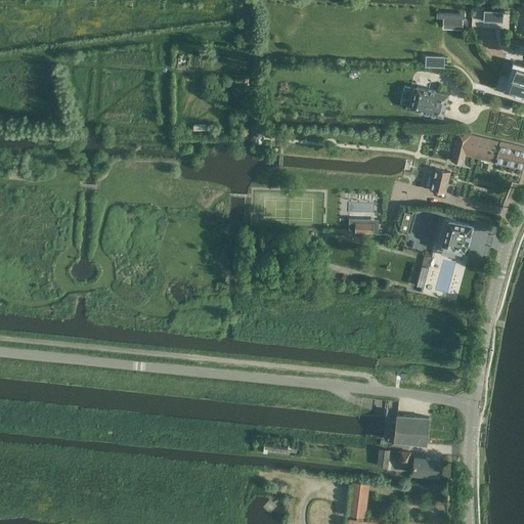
[(484,10),(483,22),(503,23),(504,11),(484,10)]
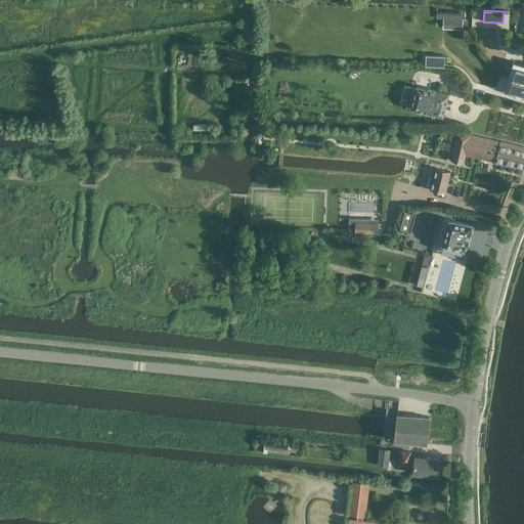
[(443,27),(462,28),(467,28),(468,22),(463,22),(463,20),(456,19),(456,12),(450,12),(449,19),(444,19),(443,27)]
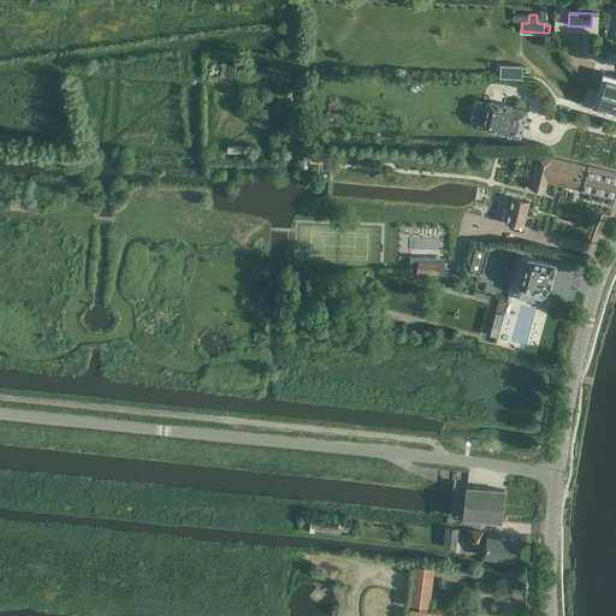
[(507,65),(501,64),(501,67),(499,78),(522,80),(523,65),(507,65)]
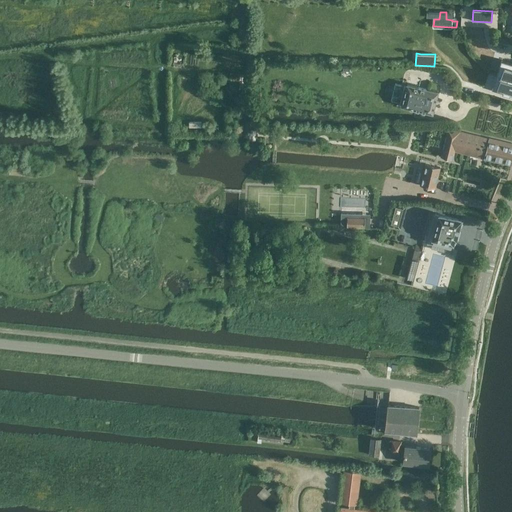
[(490,67),(497,69),(501,58),(494,56),(490,67)]
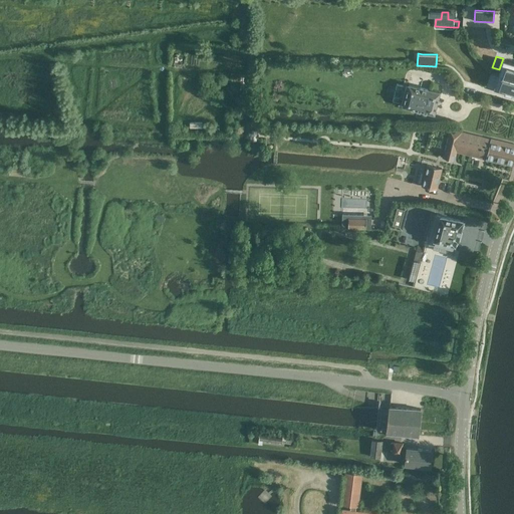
[(500,71),(499,73),(512,77),(512,79),(513,80),(513,63),(503,60),(500,71)]
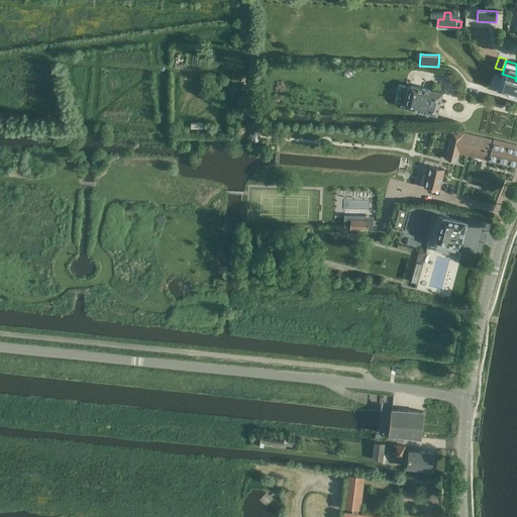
[(501,76),(497,92),(515,97),(516,93),(516,81),(515,80),(515,78),(502,74),(501,76)]
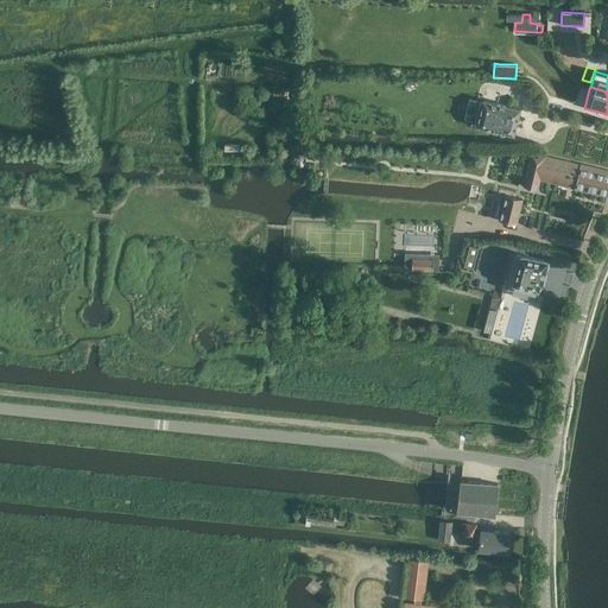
[(469,100),(464,120),(477,124),(477,126),(491,130),(513,135),(520,109),(506,106),(500,105),(496,103),(483,100),(482,103),(469,100)]
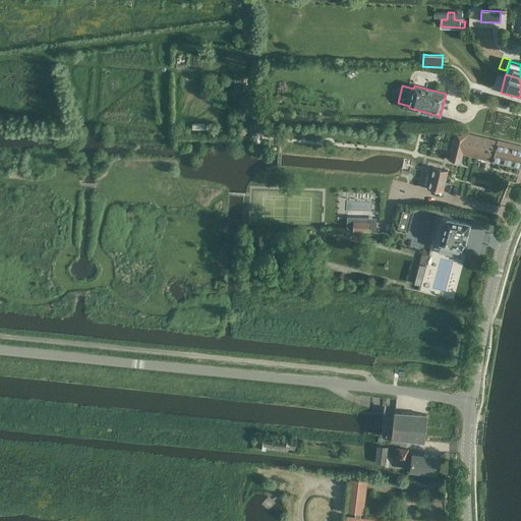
[(463,154),(520,168),(520,165),(520,147),(498,141),(497,141),(456,131),(449,160),(460,163),(463,154)]
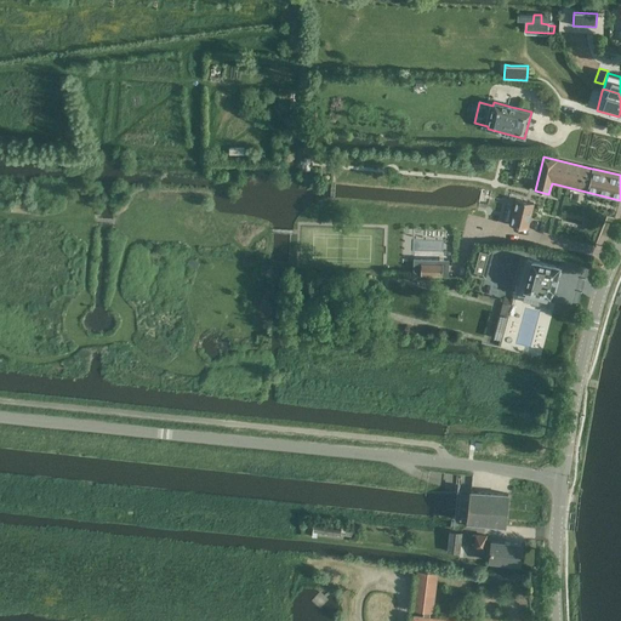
[(528,229),(534,204),(516,199),(510,224),(528,229)]
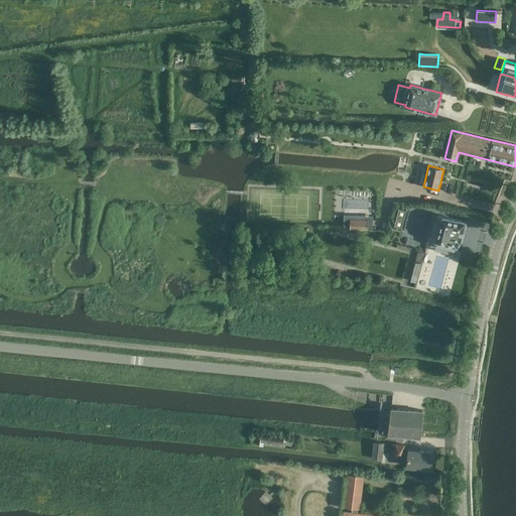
[(403,230),(409,208),(396,204),(390,227),(403,230)]
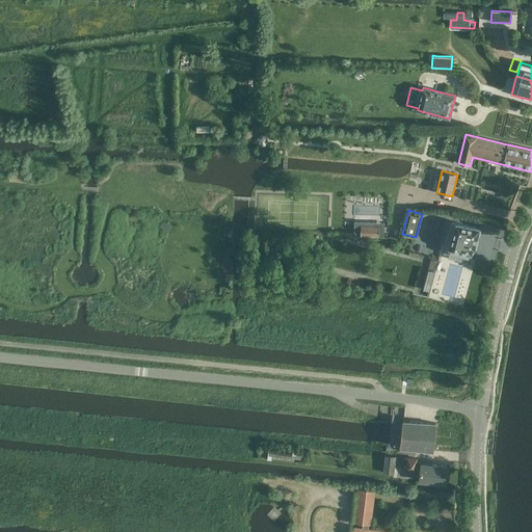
[(452,221),(444,253),(470,259),(472,249),(474,249),(479,229),(452,221)]
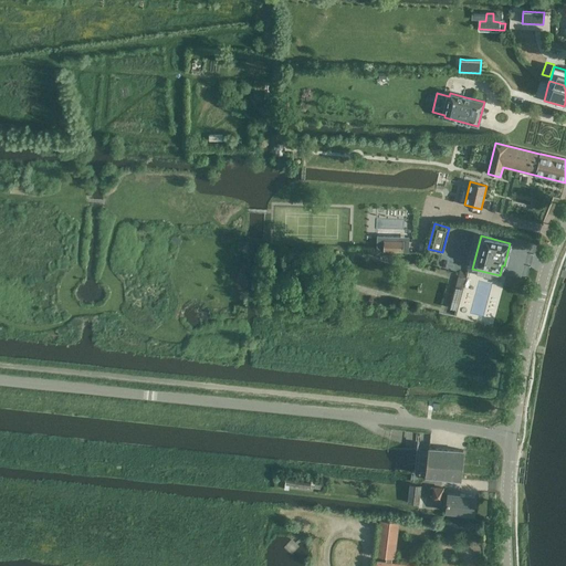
[(384,240),(384,252),(404,252),(404,241),(384,240)]
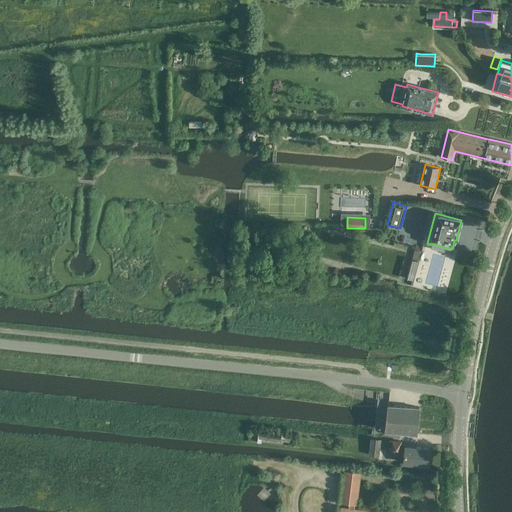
[(416,279),(421,248),(414,247),(409,278),(416,279)]
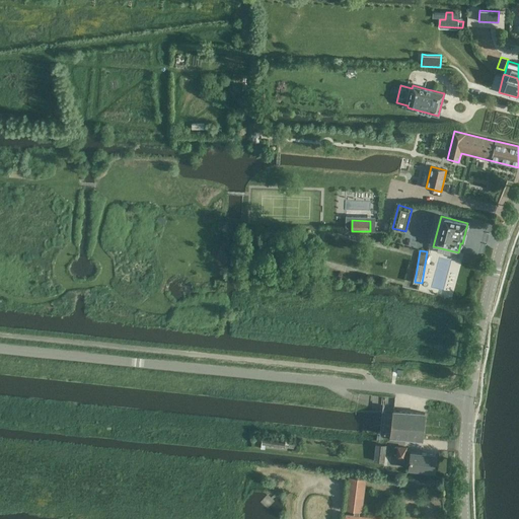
[(393,410),(393,411),(393,412),(391,435),(390,435),(390,437),(392,437),(420,440),(422,441),(422,439),(425,415),(425,413),(423,413),(395,410),(393,410)]
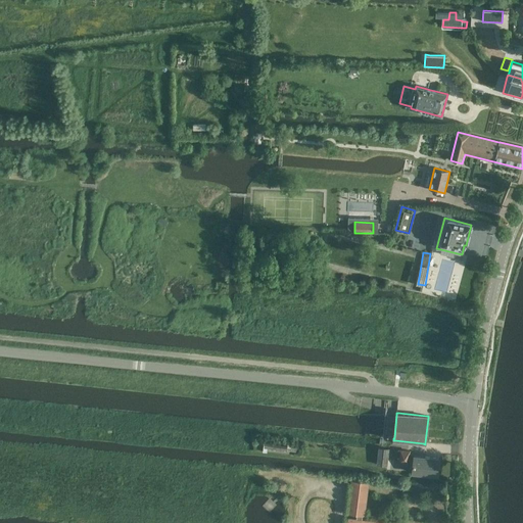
[(287,446),(264,443),(263,453),(267,453),(268,448),(287,450),(299,453),(300,445),(287,444),(287,446)]
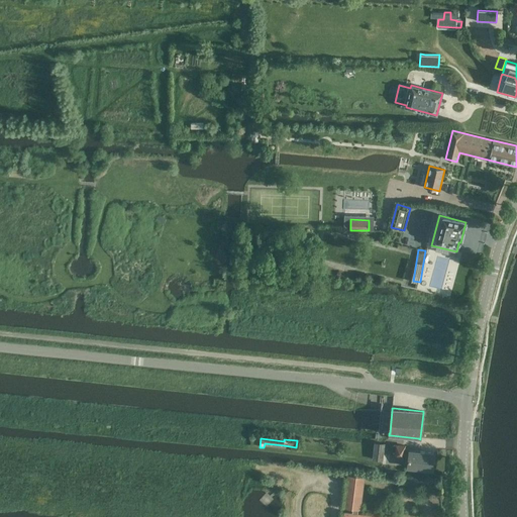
[(383,460),(385,444),(375,443),(373,459),(383,460)]
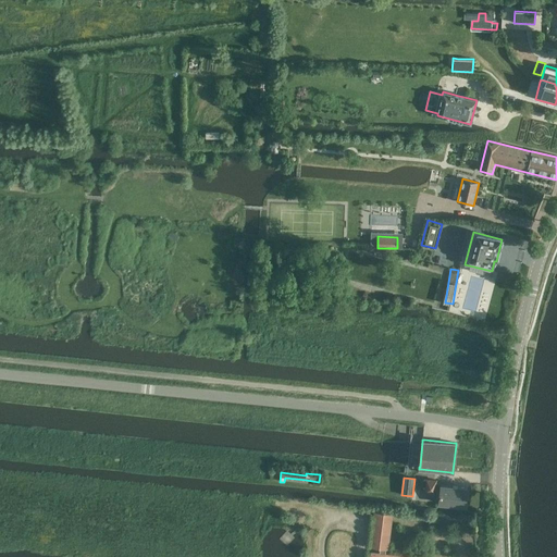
[(428,480),(426,492),(434,492),(435,481),(428,480)]
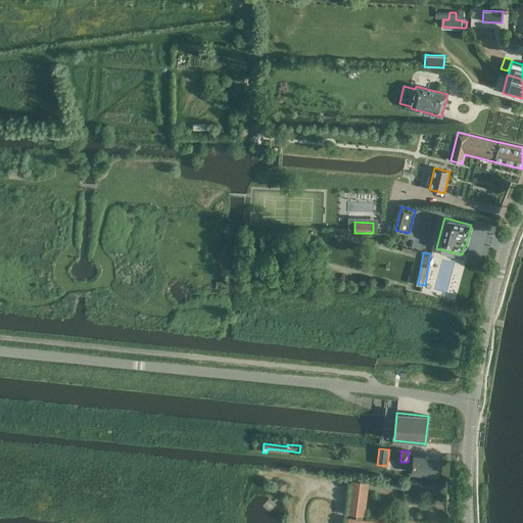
[(414,463),(413,473),(436,475),(438,459),(414,456),(414,463)]
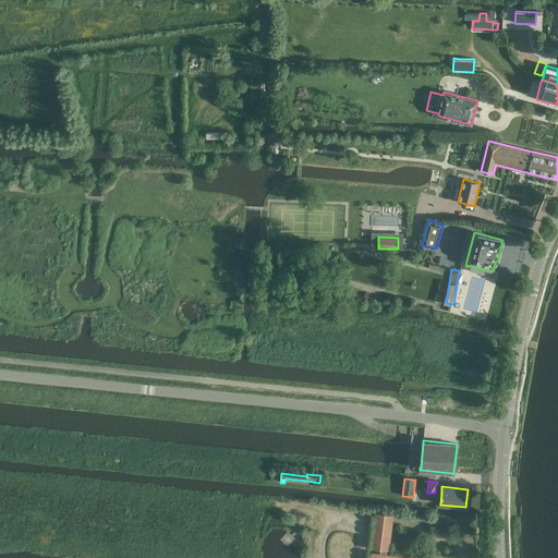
[(373,554),(372,557),(403,557),(386,556),(385,556),(386,549),(387,550),(388,550),(392,516),(376,513),(372,548),(380,549),(380,555),(373,554)]
